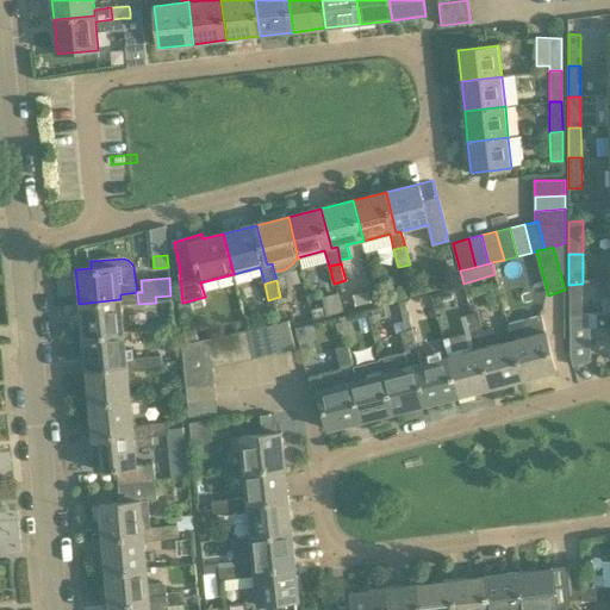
[(583,284),(568,285),(570,315),(583,315),(583,284)]
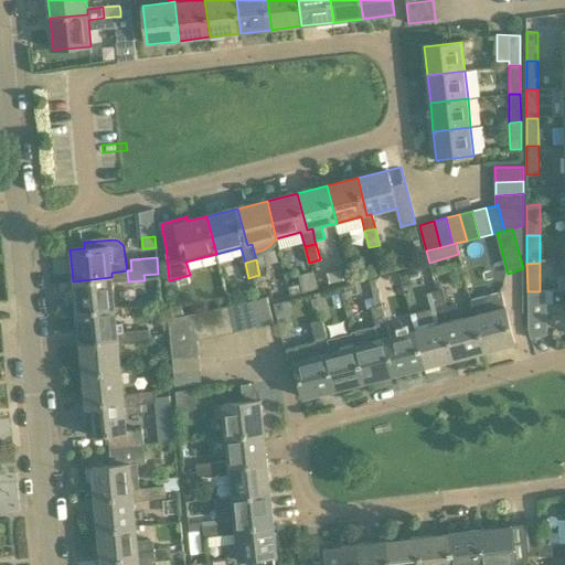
[(341,269),(327,273),(329,285),(344,281),(341,269)]
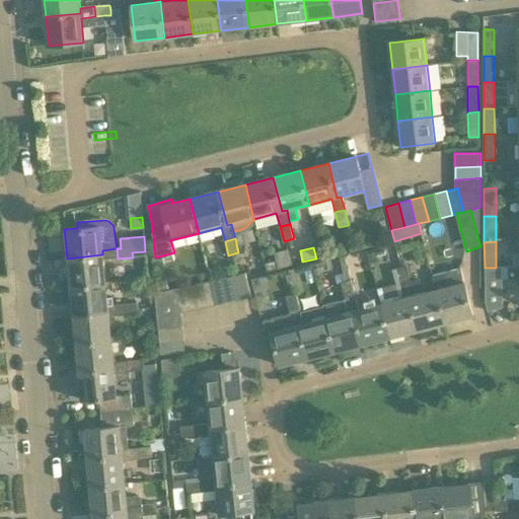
[(67,258),(70,287),(105,284),(102,260),(118,258),(117,248),(102,250),(102,254),(67,258)]
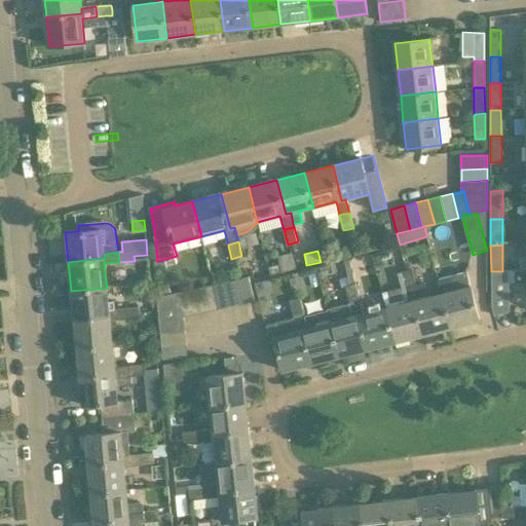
[(283,263),(270,266),(272,274),(284,271),(283,263)]
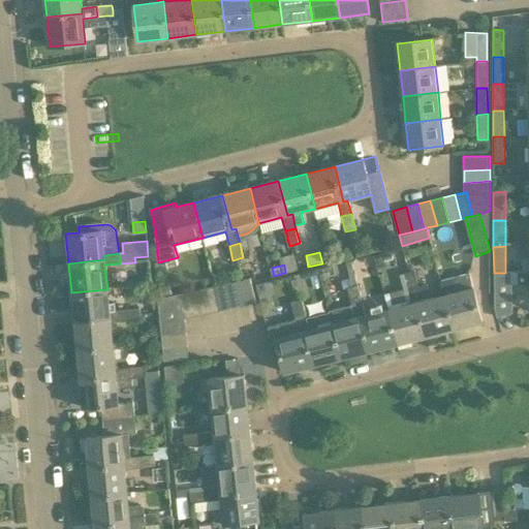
[(384,293),(389,309),(398,344),(426,337),(416,302),(411,303),(408,288),(417,286),(414,272),(401,275),(404,288),(384,293)]
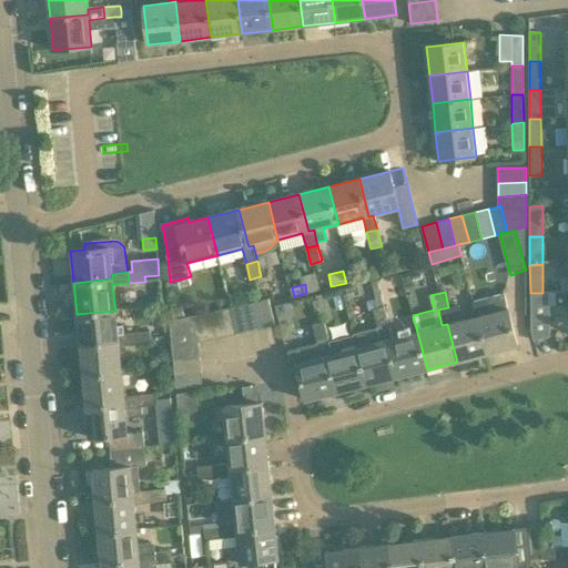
[(567,292),(543,293),(530,293),(530,331),(534,340),(550,336),(548,305),(567,304),(567,292)]
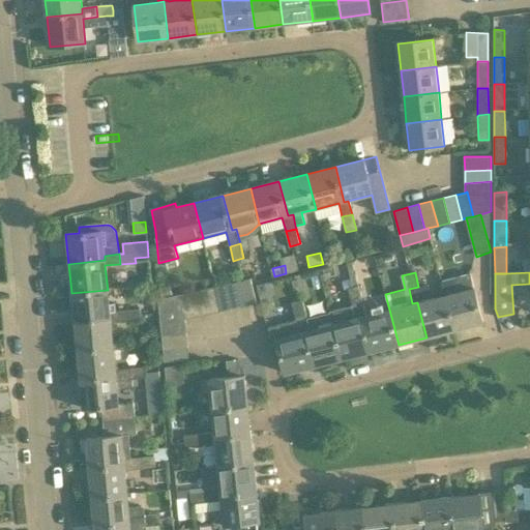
[(442,282),(445,295),(454,330),(482,323),(474,288),(464,290),(460,276),(442,282)]
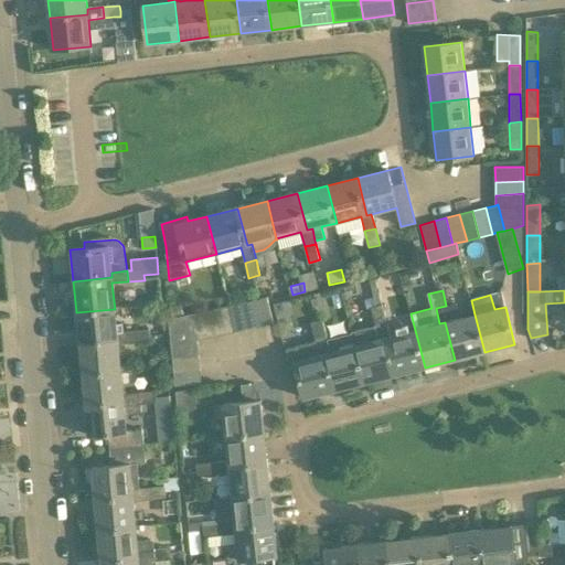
[(254,300),(260,327),(274,323),(267,298),(254,300)]
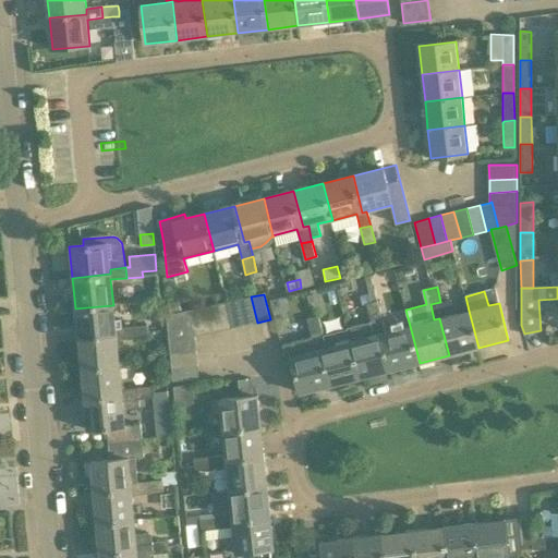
[(251,296),(238,299),(244,325),(257,323),(251,296)]
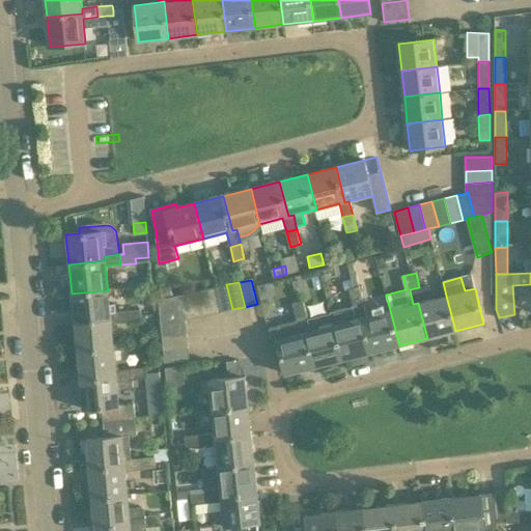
[(226,284),(214,287),(220,312),(232,309),(226,284)]
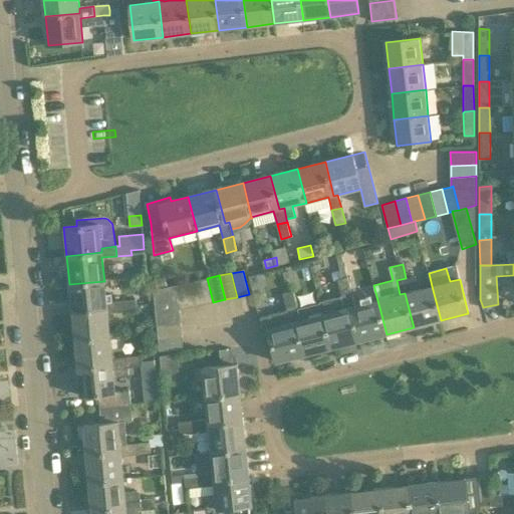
[(416,275),(406,278),(397,280),(400,294),(405,293),(414,327),(441,320),(432,286),(420,289),(416,275)]
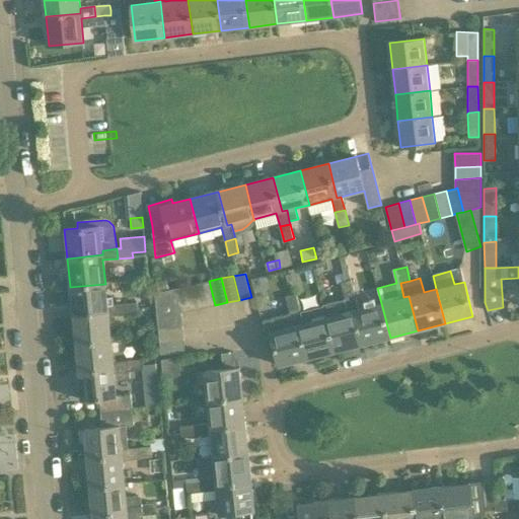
[(159,291),(168,288),(166,279),(156,281),(159,291)]
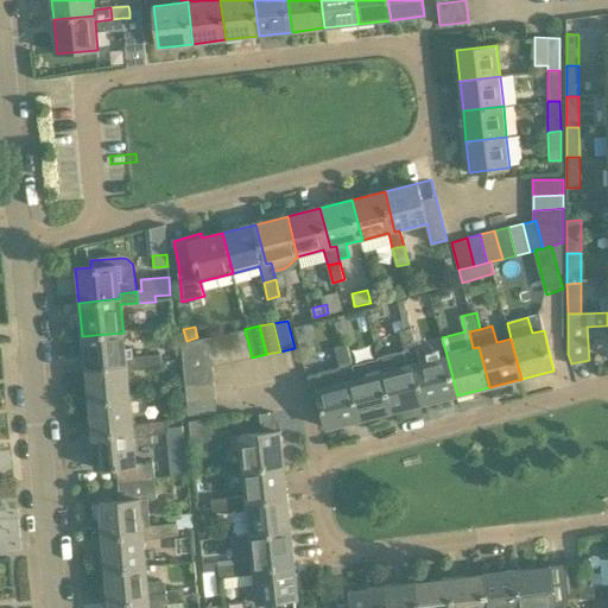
[(245,329),(230,333),(238,361),(252,358),(245,329)]
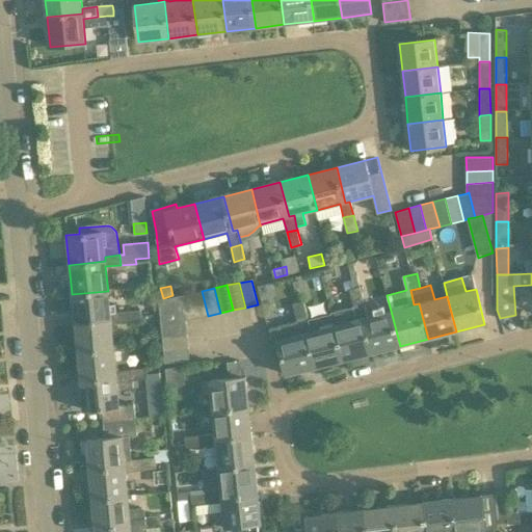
[(349,290),(353,304),(364,302),(360,288),(349,290)]
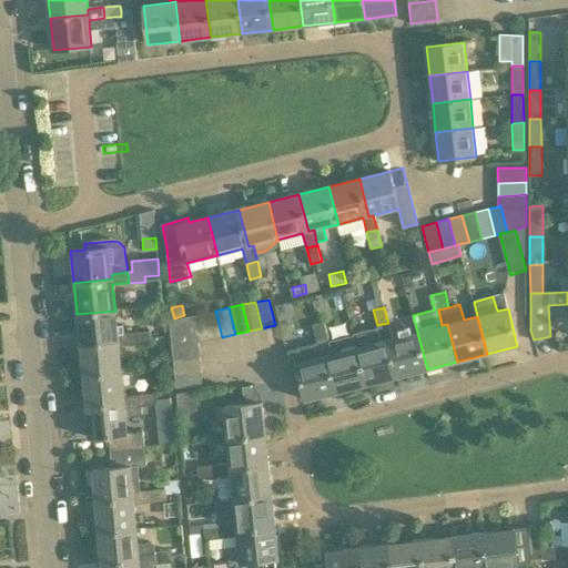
[(77,314),(79,345),(118,341),(118,335),(124,335),(123,325),(117,325),(115,311),(77,314)]
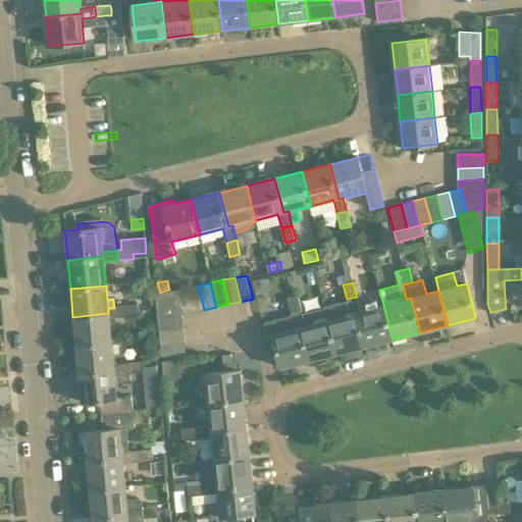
[(198,285),(187,288),(193,313),(204,310),(198,285)]
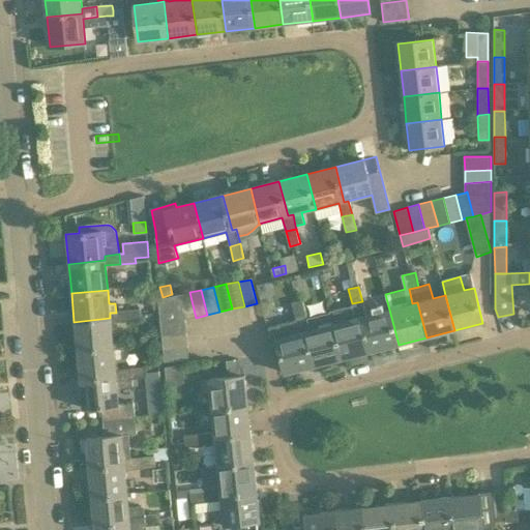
[(189,292),(177,295),(183,320),(184,320),(196,318),(189,292)]
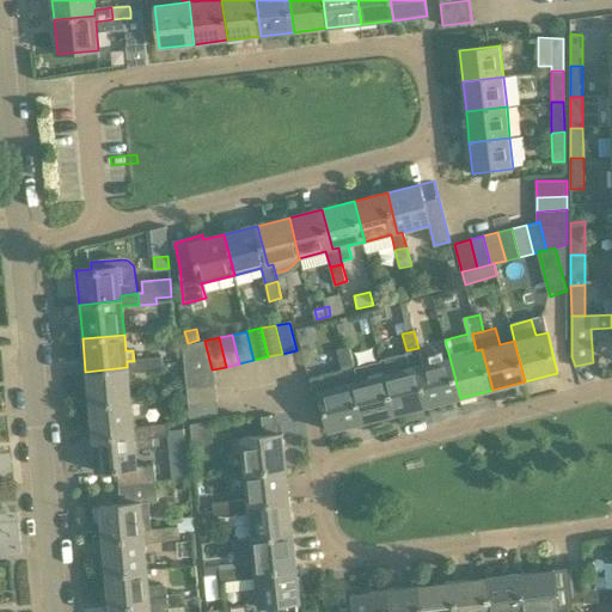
[(183,346),(187,390),(215,386),(213,369),(212,369),(204,341),(183,346)]
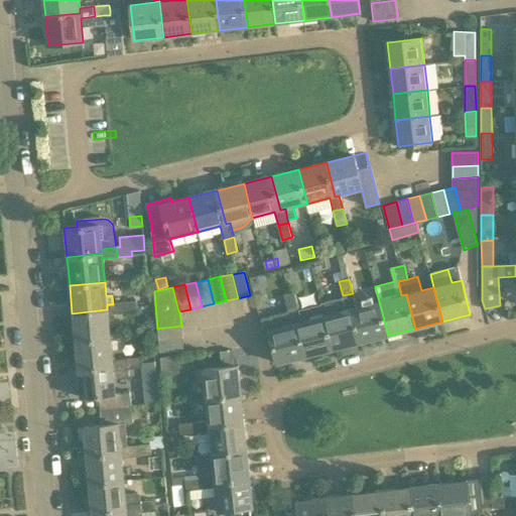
[(284,295),(288,309),(298,307),(294,293),(284,295)]
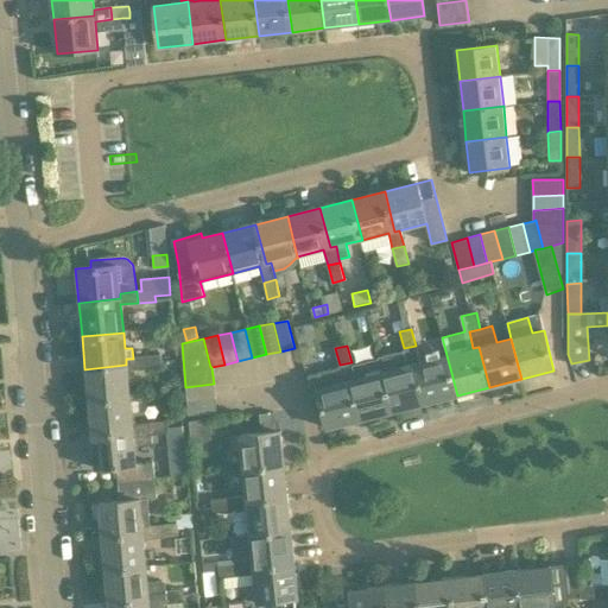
[(419,361),(416,346),(404,348),(404,350),(409,365),(415,362),(424,404),(457,396),(447,355),(419,361)]
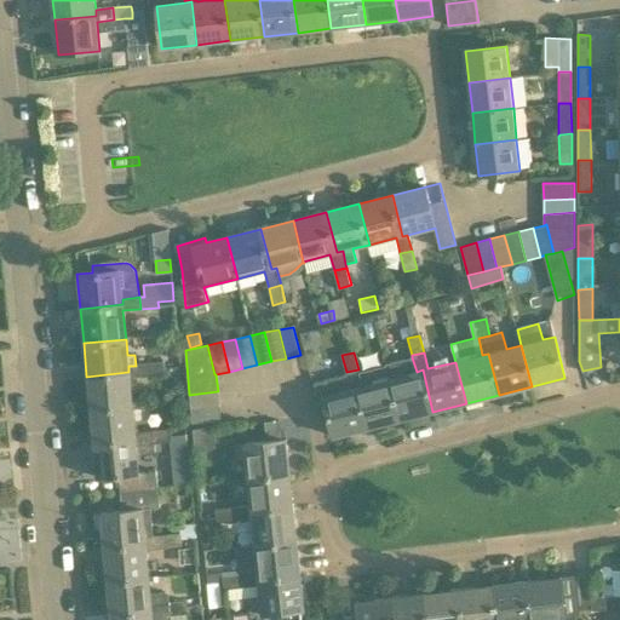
[(385,363),(390,379),(400,420),(432,412),(423,369),(417,372),(412,357),(385,363)]
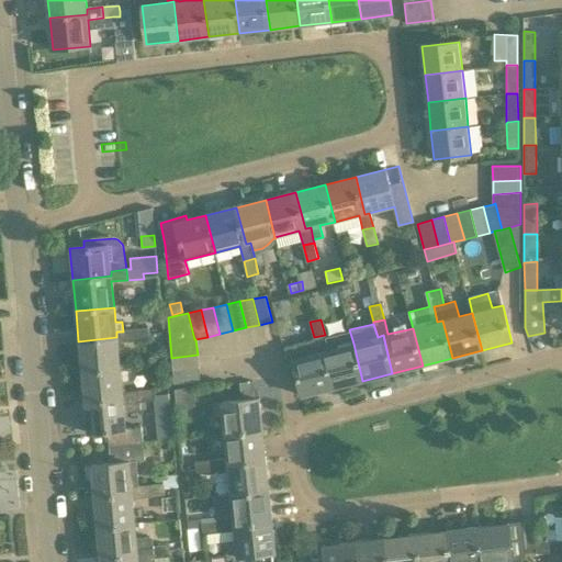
[(148,329),(133,330),(134,341),(149,340),(148,329)]
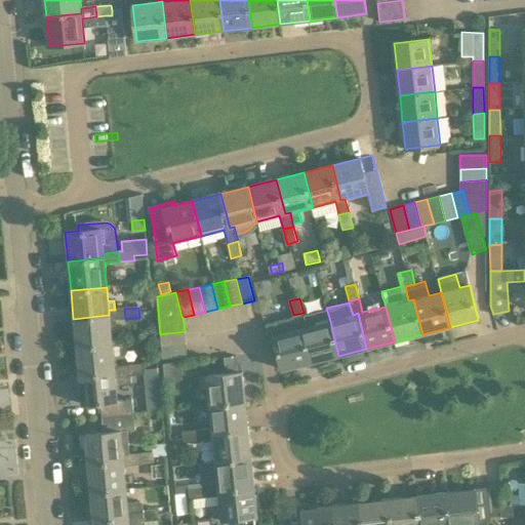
[(73,319),(76,347),(112,344),(110,321),(125,319),(124,309),(115,310),(109,310),(109,315),(73,319)]
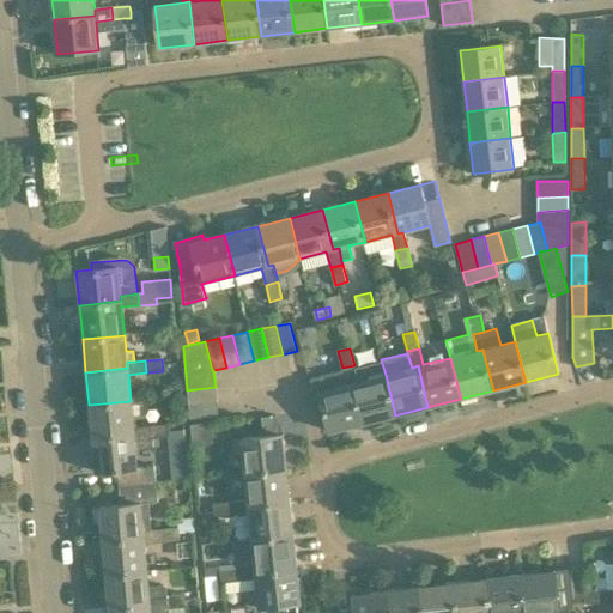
[(358,381),(354,365),(343,368),(343,371),(346,384),(352,383),(363,424),(395,416),(386,375),(358,381)]
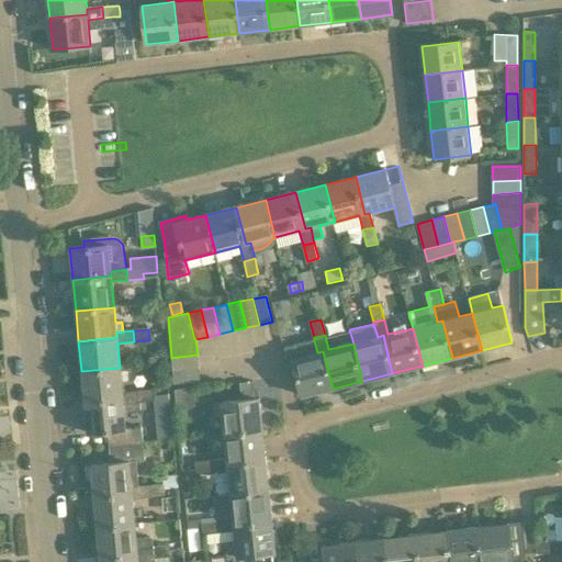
[(302,396),(333,389),(323,351),(317,352),(314,340),(284,348),(293,381),(298,380),(302,396)]
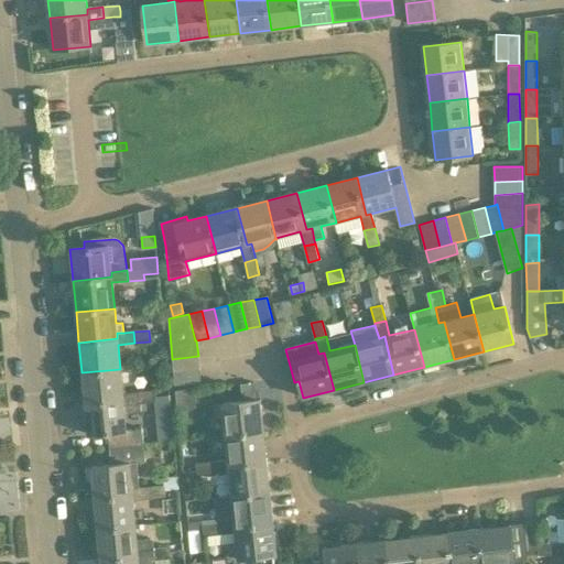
[(172,359),(173,372),(199,370),(198,356),(172,359)]
